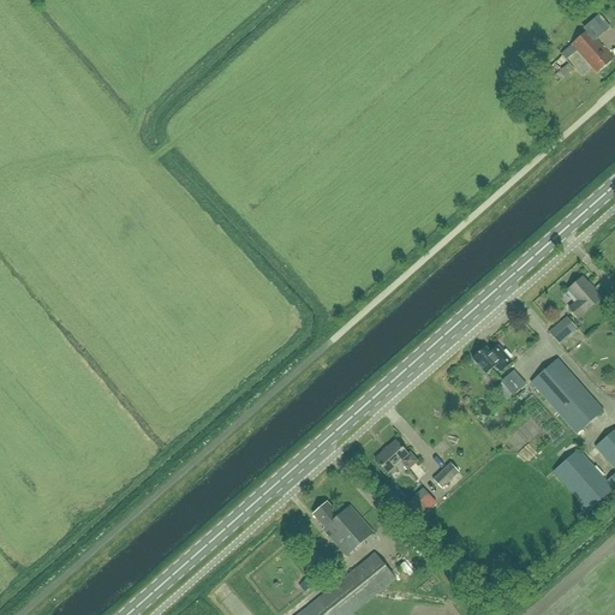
[(597,73),(613,59),(587,31),(572,46),(597,73)]
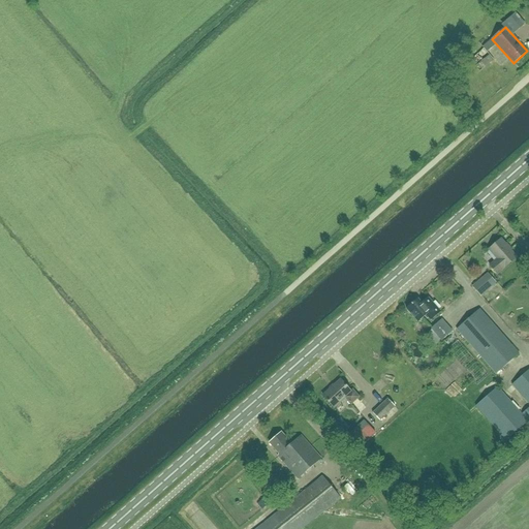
[(504,269),(517,258),(501,240),(489,249),(497,259),(489,266),(496,275),(504,268),(504,269)]
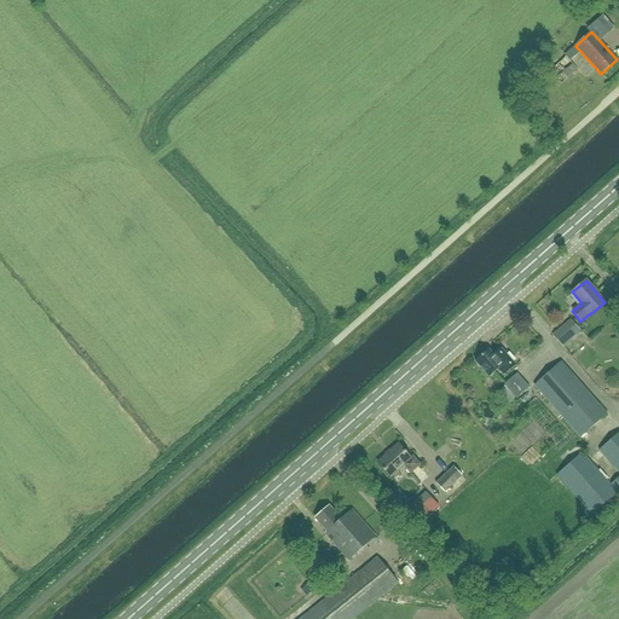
[(562,347),(580,331),(571,319),(553,335),(562,347)]
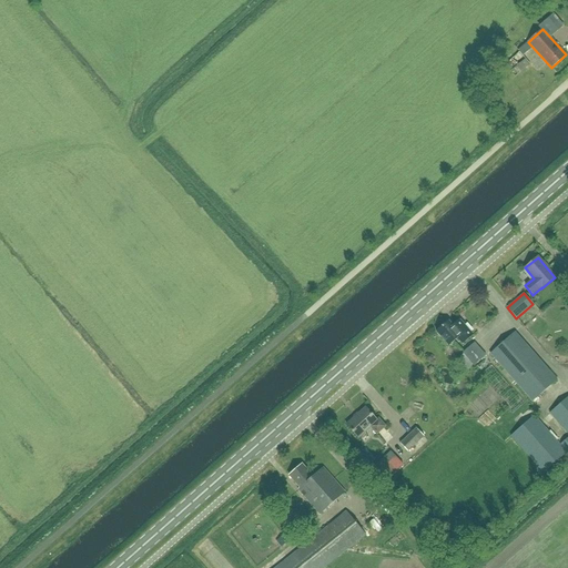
[(453,326),(448,321),(436,332),(448,346),(456,340),(459,343),(460,342),(463,344),(474,335),(460,320),(453,326)]
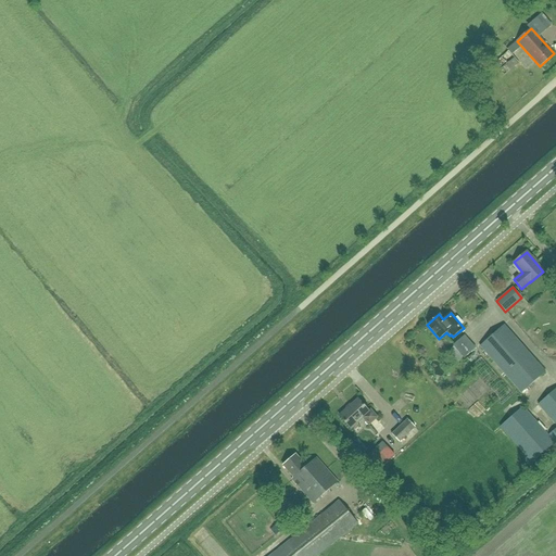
[(479,346),(520,393),(545,371),(504,325),(479,346)]
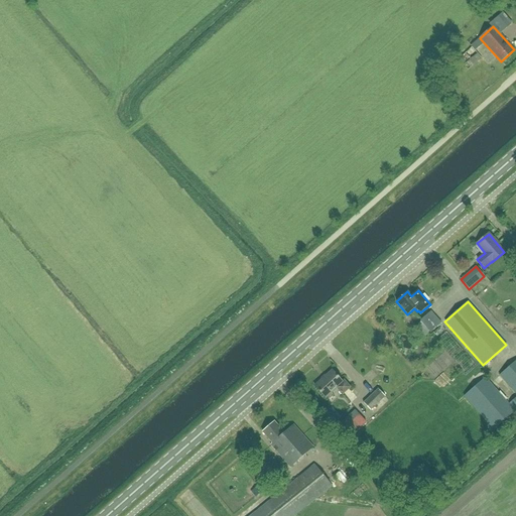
[(431,333),(441,324),(431,311),(420,320),(431,333)]
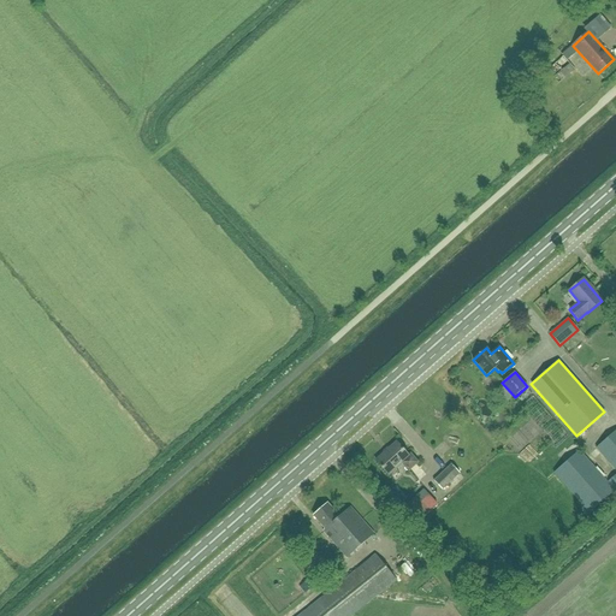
[(615,431),(596,449),(615,471),(615,431)]
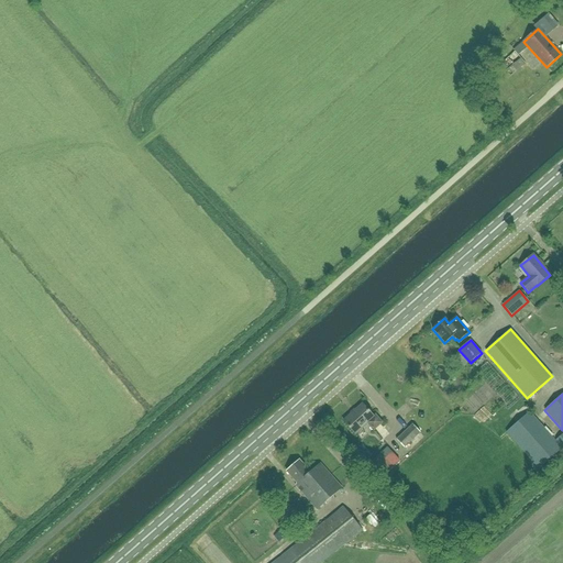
[(354,434),(367,423),(373,431),(382,423),(376,417),(374,418),(363,405),(343,421),(354,434)]
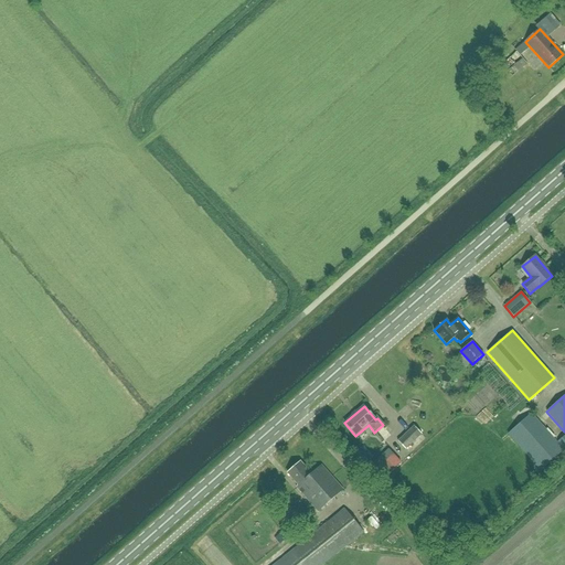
[(416,423),(422,416),(415,411),(409,418),(416,423)]
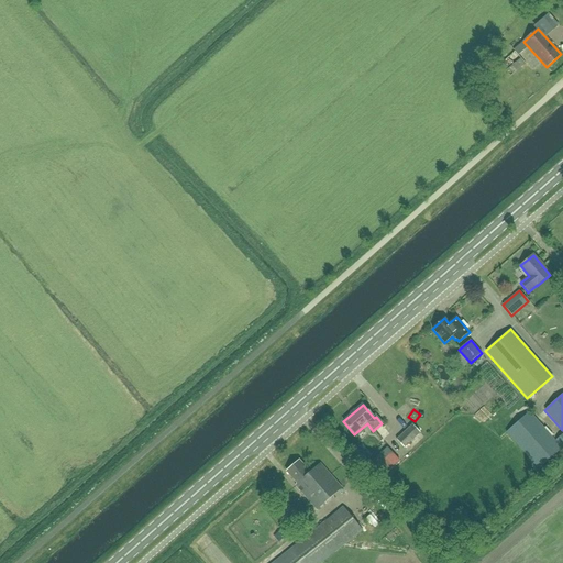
[(506,432),(536,466),(538,470),(561,450),(529,412),(506,432)]
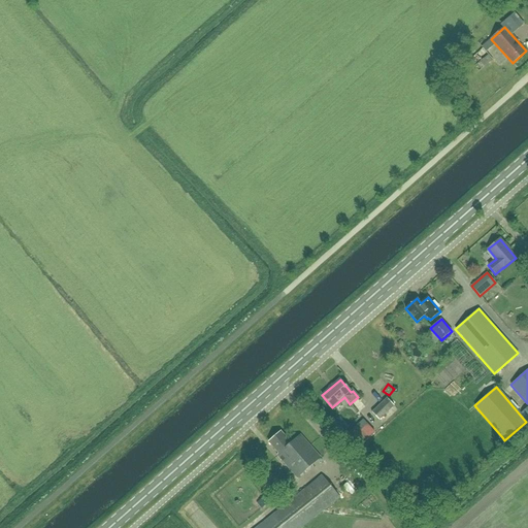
[(378,422),(394,407),(387,400),(371,414),(378,422)]
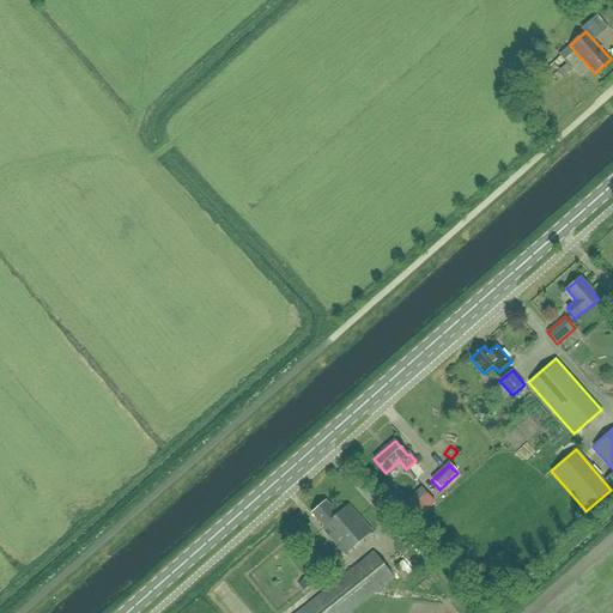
[(346,556),(372,533),(347,507),(338,515),(326,502),(313,515),(325,527),(322,529),(346,556)]
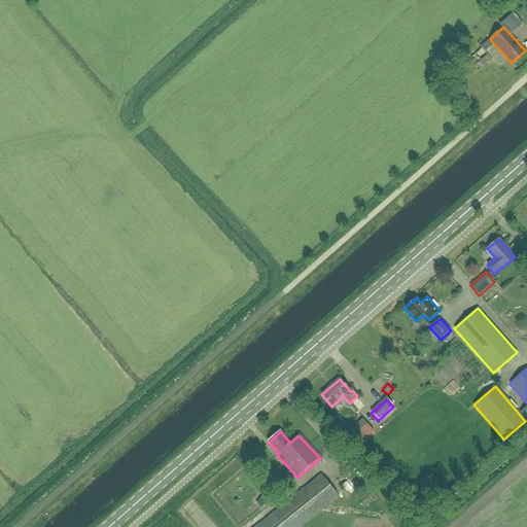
[(300,526),(338,496),(321,476),(256,526),(300,526)]
